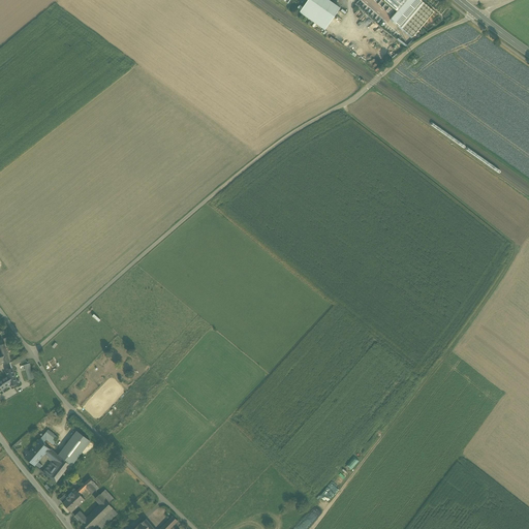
[(340,8),(328,0),(308,0),(300,12),(324,30),(340,8)]
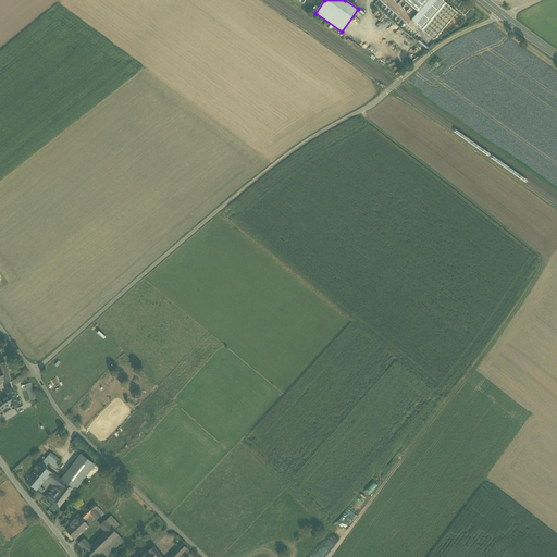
[(457,13),(442,0),(403,0),(416,11),(418,12),(415,16),(411,20),(434,39),(457,13)]
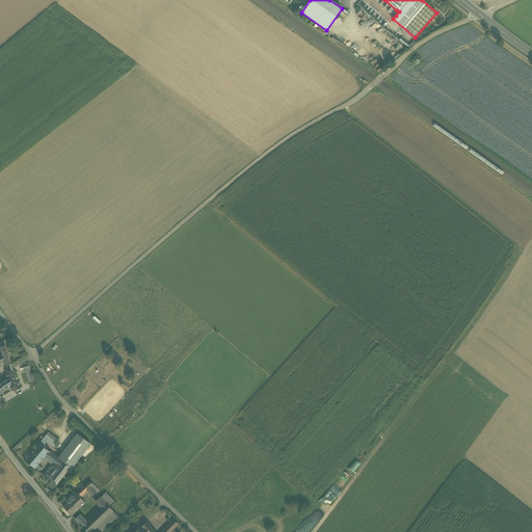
[(4,346),(0,347),(0,350),(0,352),(0,351),(0,364),(0,366),(5,365),(5,366),(10,365),(4,346)]
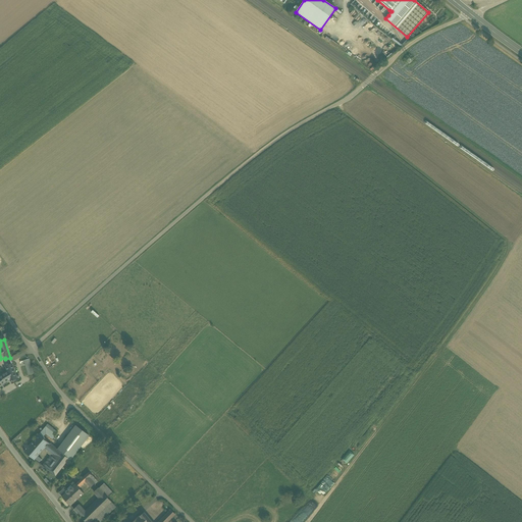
[(30,359),(23,360),(29,375),(34,373),(30,359)]
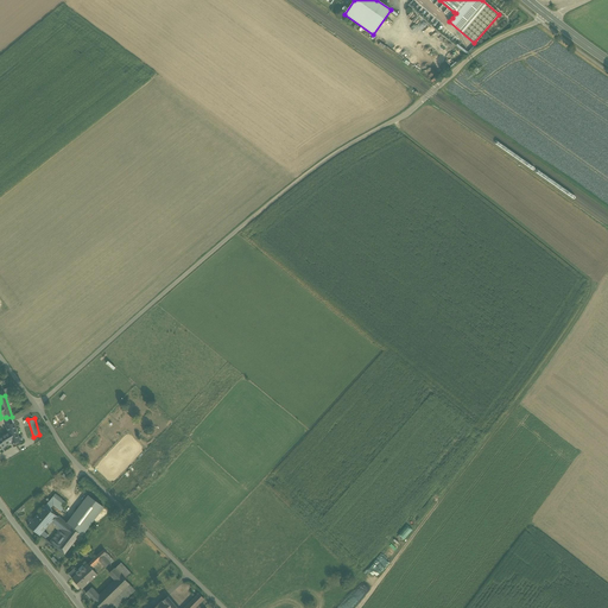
[(14,424),(7,426),(8,432),(12,442),(19,438),(14,424)]
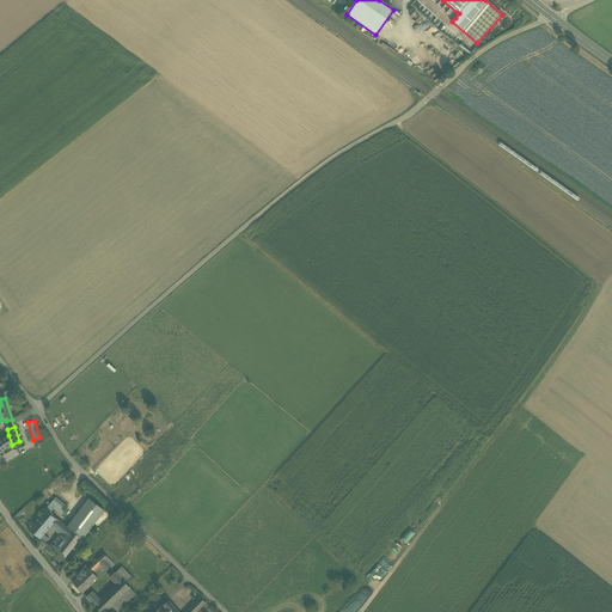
[(0,440),(0,451),(12,445),(8,435),(0,440)]
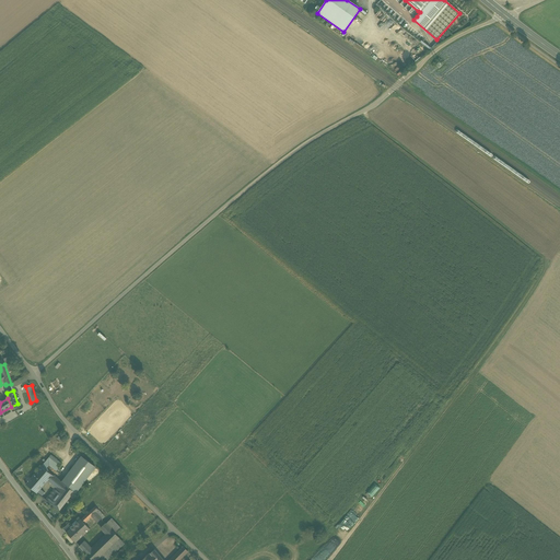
[(118,440),(123,435),(125,436),(128,433),(123,429),(115,436),(118,440)]
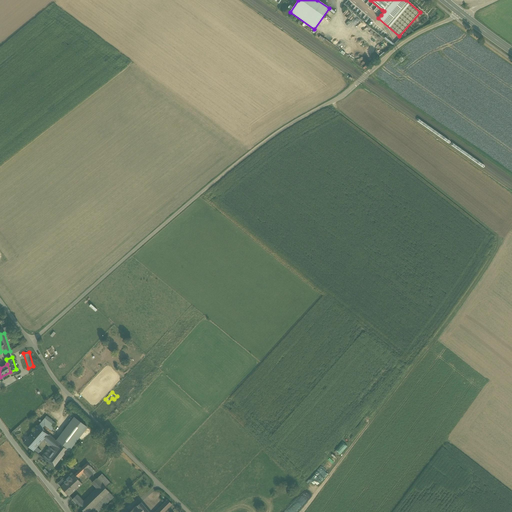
[(47,417),(47,416),(45,419),(55,426),(56,424),(47,417)]
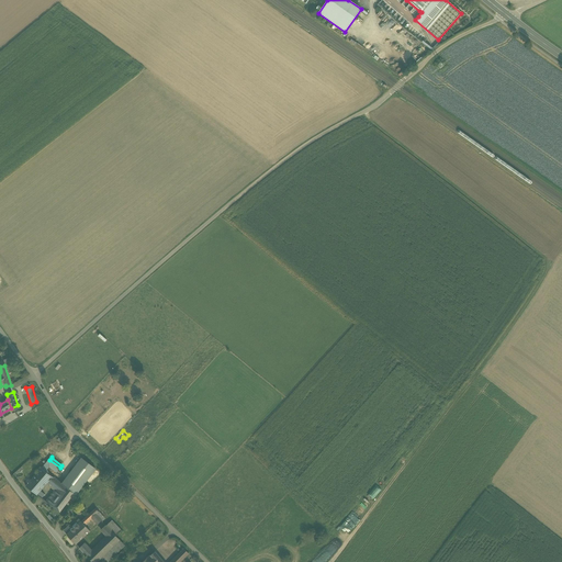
[(82,459),(69,475),(82,485),(96,469),(85,461),(82,459)]
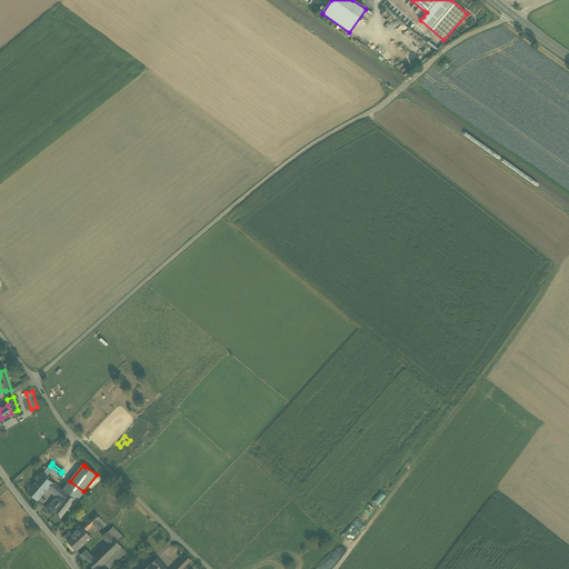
[(61,473),(50,466),(46,470),(50,472),(57,479),(61,473)]
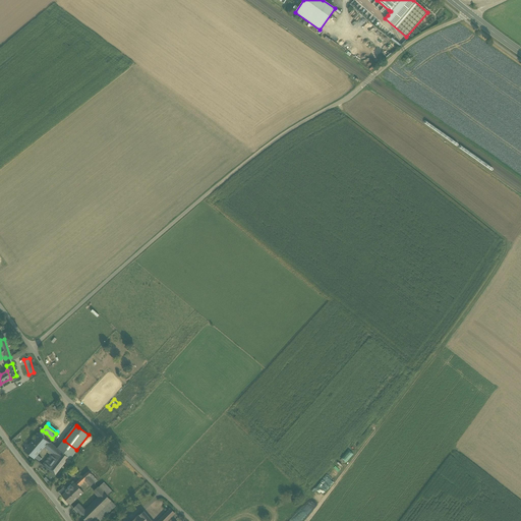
[(38,435),(23,451),(35,459),(38,455),(45,447),(48,443),(44,439),(38,435)]
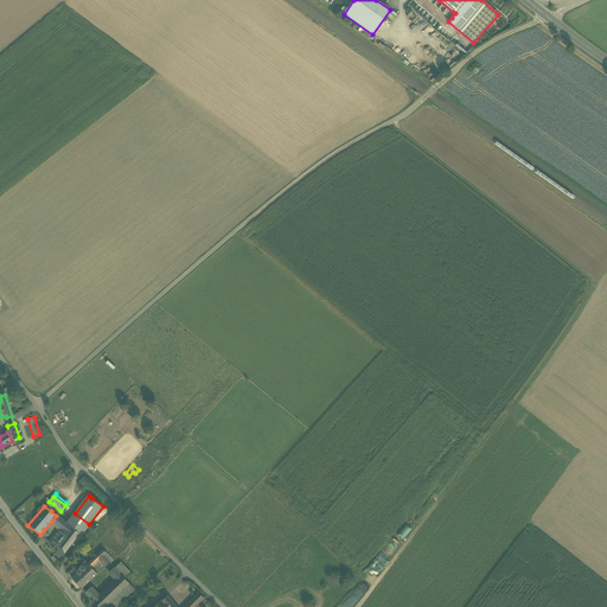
[(75,513),(66,524),(62,530),(61,529),(59,529),(50,542),(64,554),(80,534),(81,535),(89,524),(75,513)]
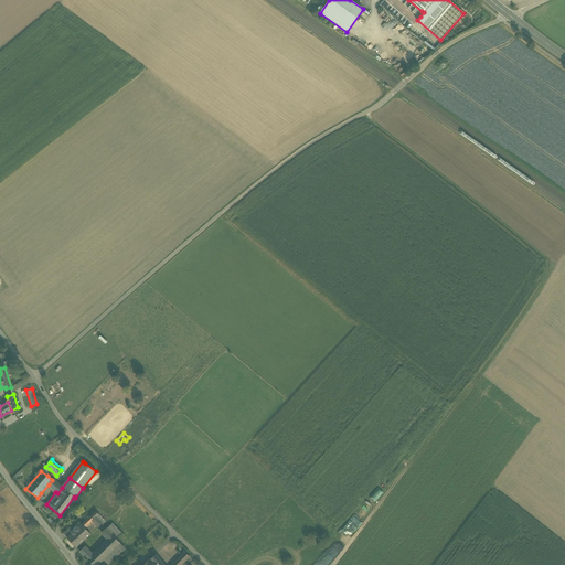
[(373,493),(355,515),(361,521),(380,498),(373,493)]
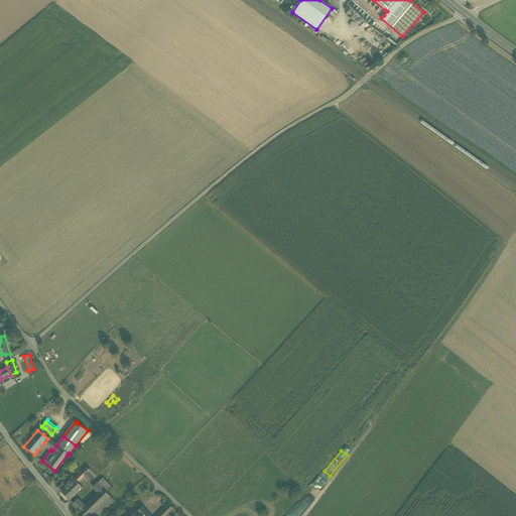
[(88,467),(75,479),(79,483),(85,477),(89,482),(90,482),(96,476),(88,467)]
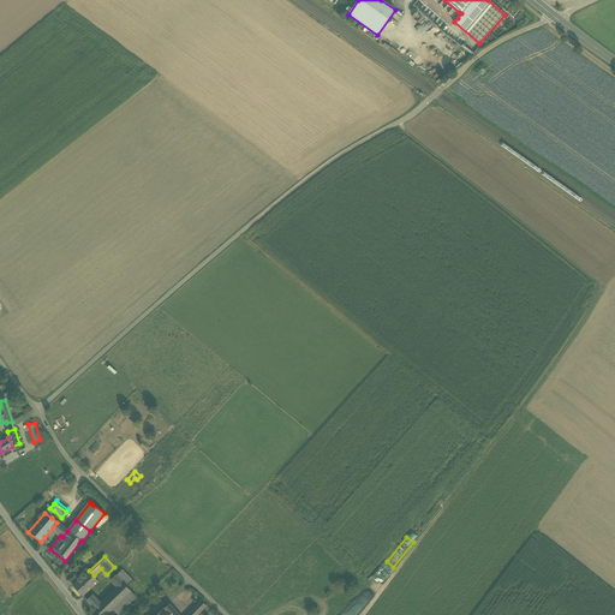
[(89,571),(87,568),(83,571),(85,573),(82,577),(91,587),(99,580),(94,575),(89,571)]
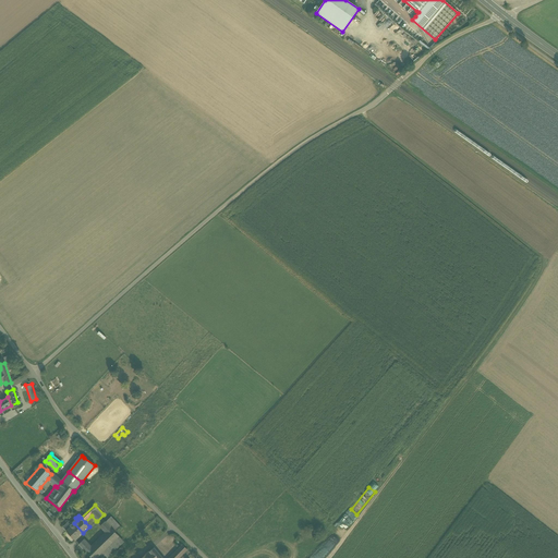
[(75,518),(70,521),(68,523),(71,526),(67,531),(75,541),(83,533),(74,523),(77,520),(75,518)]
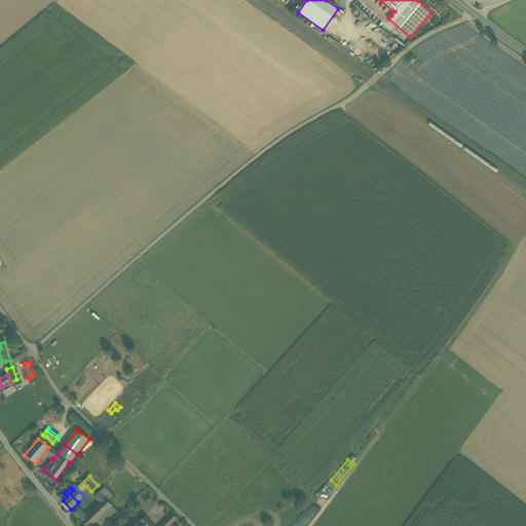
[(105,488),(100,492),(105,498),(108,501),(114,496),(105,488)]
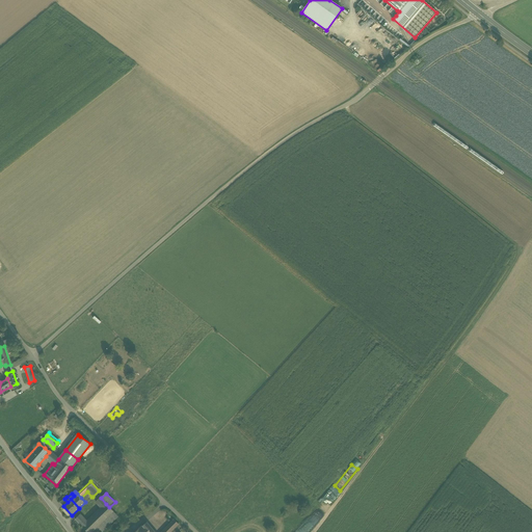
[(101,498),(96,502),(102,508),(106,504),(101,498)]
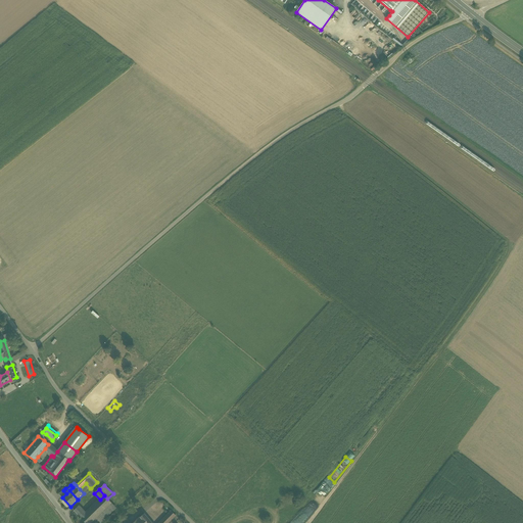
[(100,500),(85,513),(79,506),(74,510),(86,522),(90,522),(96,518),(103,510),(111,503),(107,498),(104,495),(100,500)]
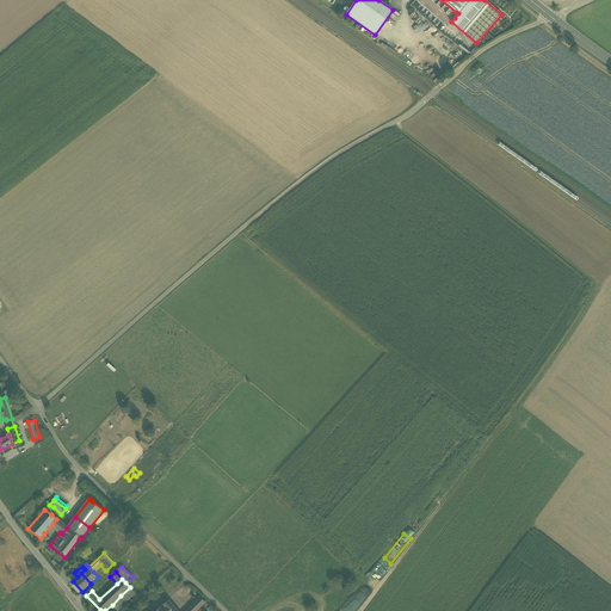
[(130,587),(121,596),(127,602),(135,593),(130,587)]
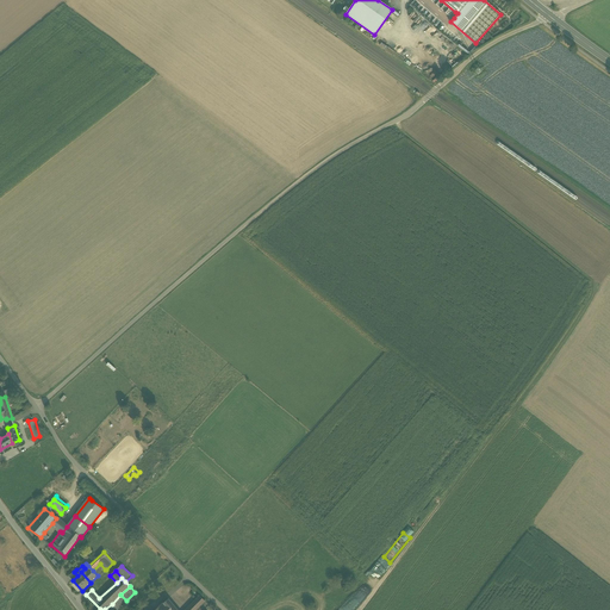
[(353,609),(361,601),(361,599),(367,593),(361,589),(354,597),(359,601),(355,604),(354,603),(352,607),(352,605),(350,607),(353,609)]
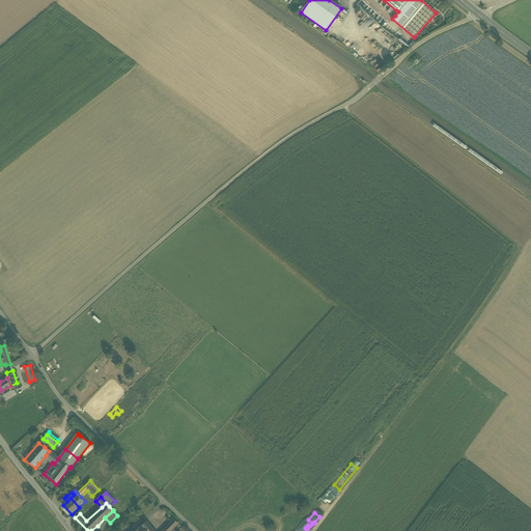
[(110,523),(105,518),(98,526),(100,529),(102,530),(110,523)]
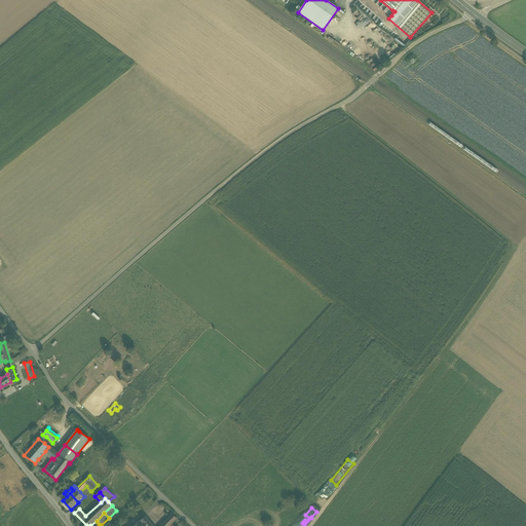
[(173,514),(162,523),(164,525),(167,525),(177,518),(173,514)]
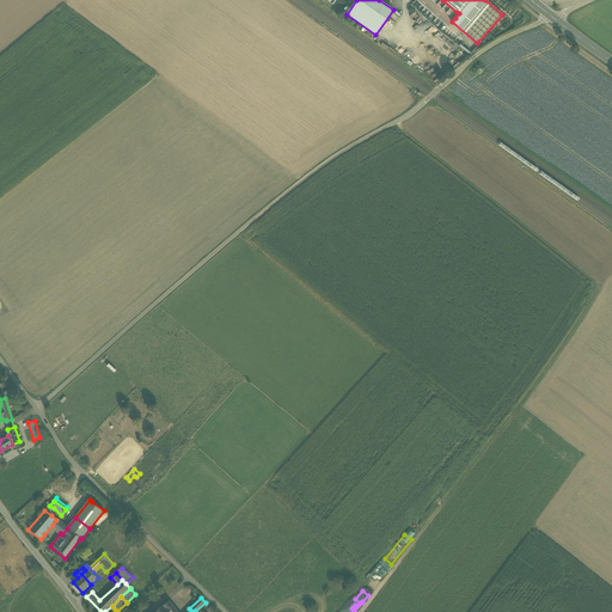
[(178,611),(169,600),(159,609),(161,611),(178,611)]
